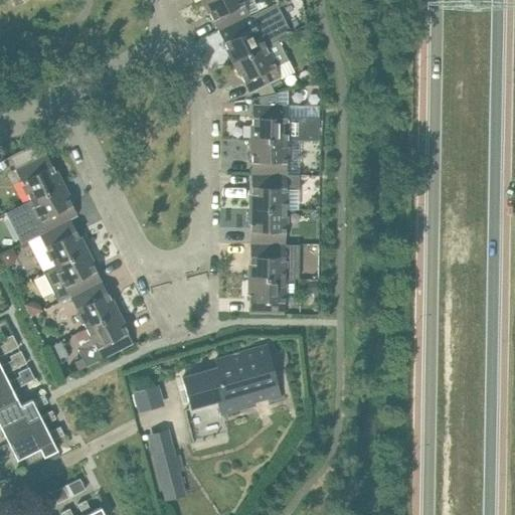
[(241,0),(202,0),(218,30),(228,25),(249,14),(241,0)]
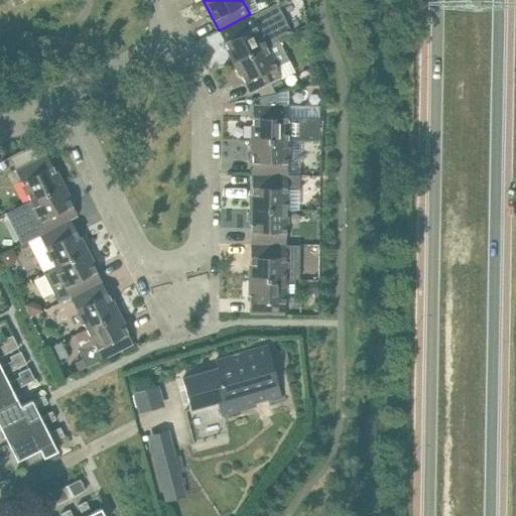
[(250,14),(229,25),(219,30),(234,60),(265,45),(250,14)]
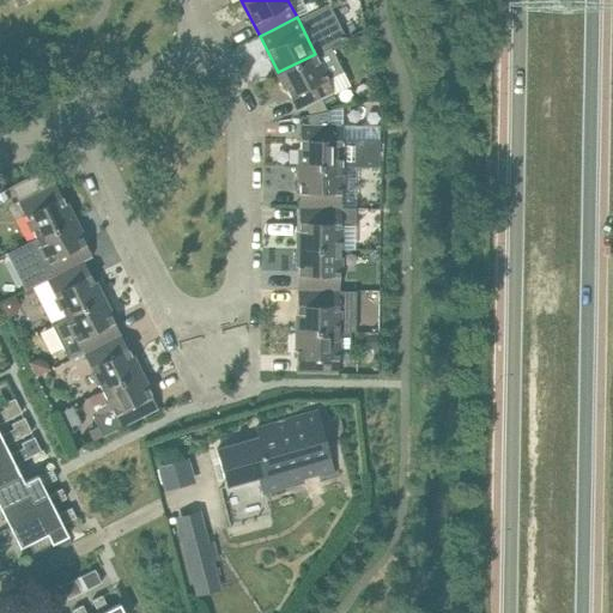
[(278,72),(297,110),(334,92),(328,79),(341,72),(329,47),(315,54),(278,72)]
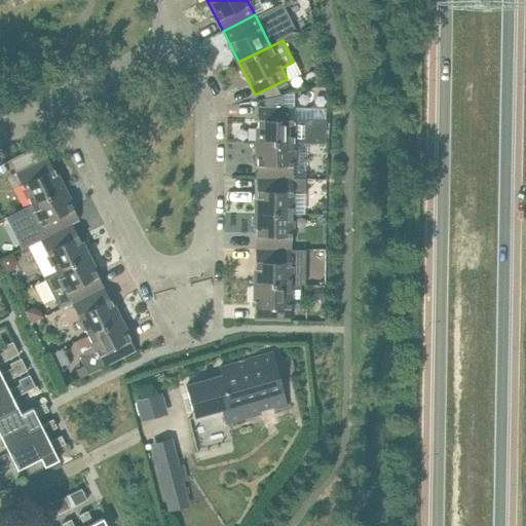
[(293,107),(267,107),(258,106),(257,142),(269,142),(293,142),(293,107)]
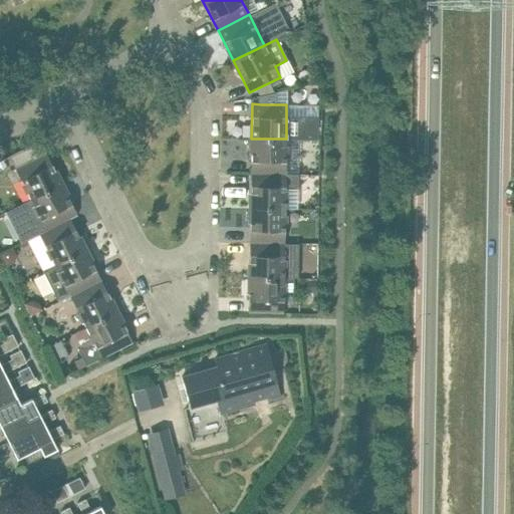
[(286,139),(263,139),(251,139),(251,174),(263,174),(285,174),(286,139)]
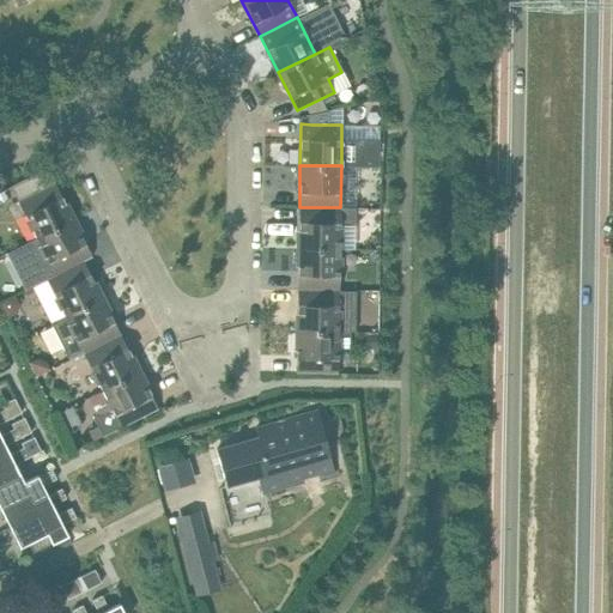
[(36,238),(73,219),(47,168),(10,186),(36,238)]
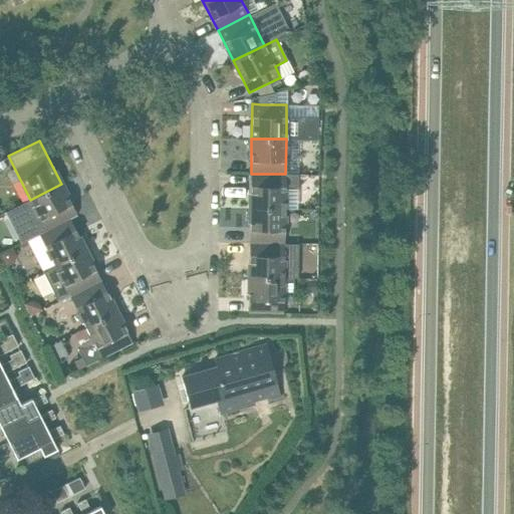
[(285,174),(263,174),(251,174),(250,208),(263,208),(284,208),(285,189),(297,189),(297,175),(285,175),(285,174)]
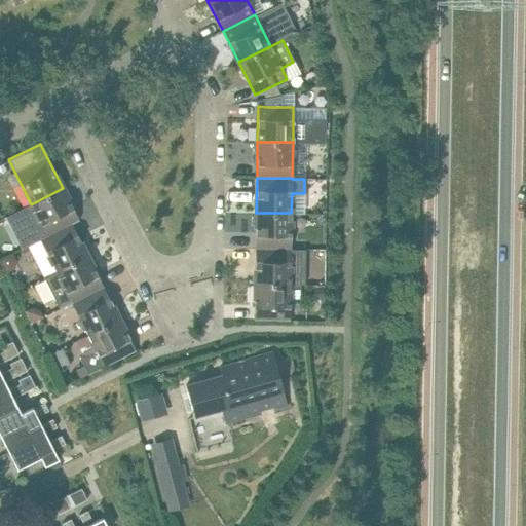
[(74,210),(63,188),(31,204),(47,235),(63,227),(70,224),(66,214),(74,210)]
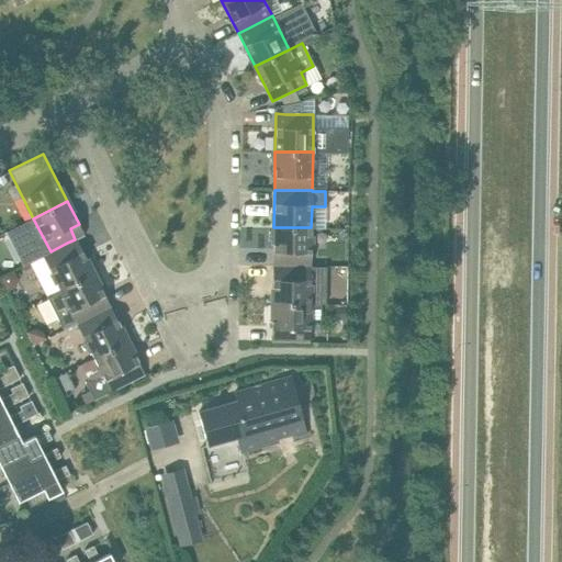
[(311,227),(288,227),(273,227),(272,265),(287,265),(311,266),(311,227)]
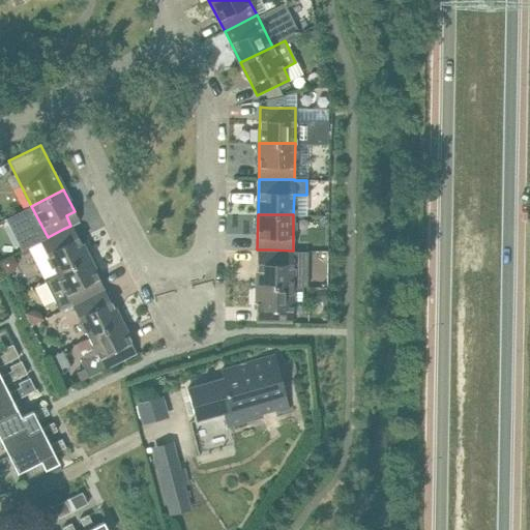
[(63,229),(48,237),(40,241),(56,273),(88,258),(77,235),(68,240),(63,229)]
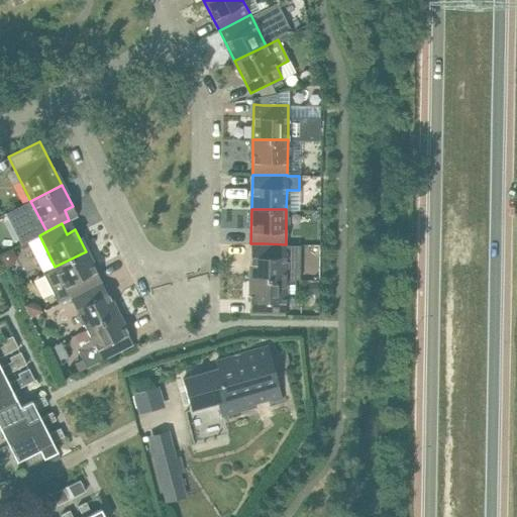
[(286,244),(264,243),(250,243),(250,279),(285,280),(286,244)]
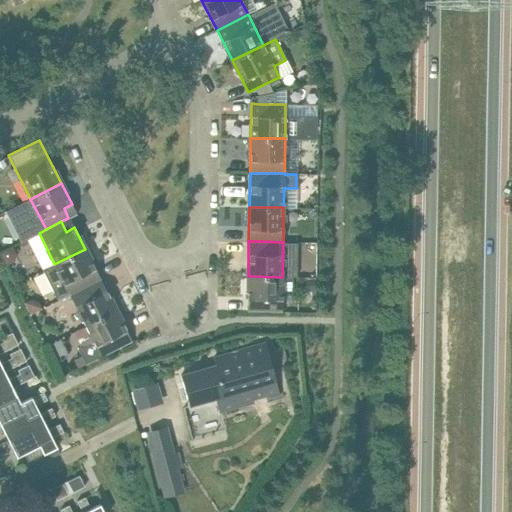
[(54,264),(43,270),(58,301),(70,295),(92,284),(87,274),(96,270),(85,249),(54,264)]
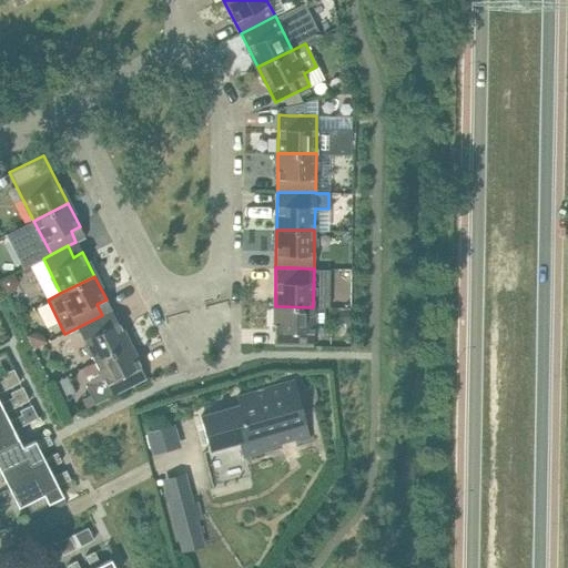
[(274,333),(274,345),(313,346),(313,307),(275,306),(274,333)]
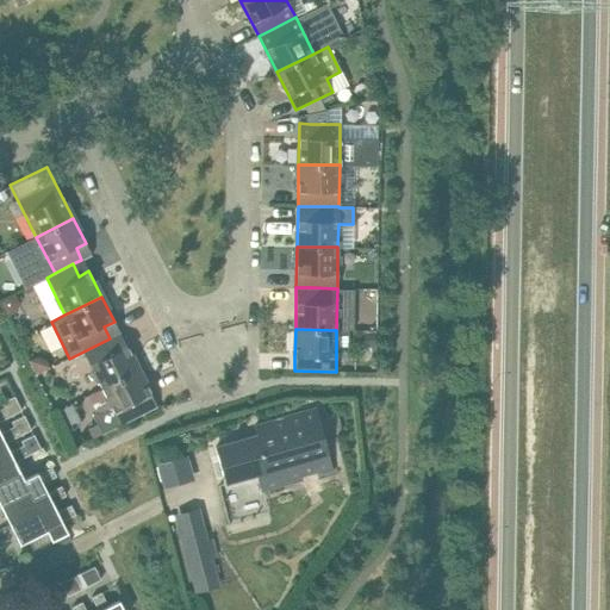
[(125,344),(116,349),(110,338),(83,352),(101,388),(131,373),(138,369),(125,344)]
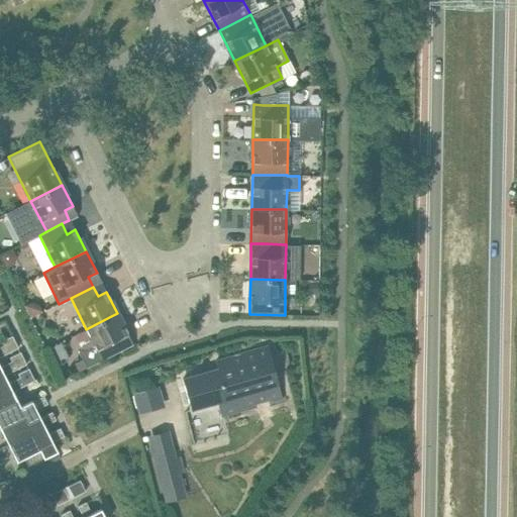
[(117,313),(111,316),(86,329),(93,342),(78,350),(87,369),(125,348),(120,339),(128,334),(117,313)]
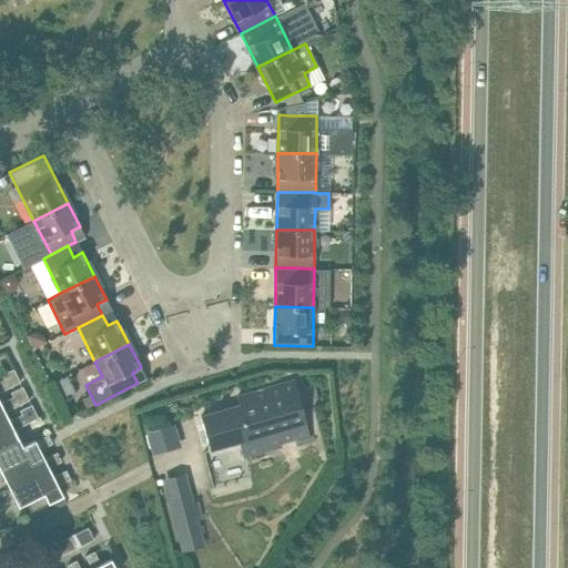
[(0,392),(20,382),(13,368),(1,375),(3,379),(0,381),(0,392)]
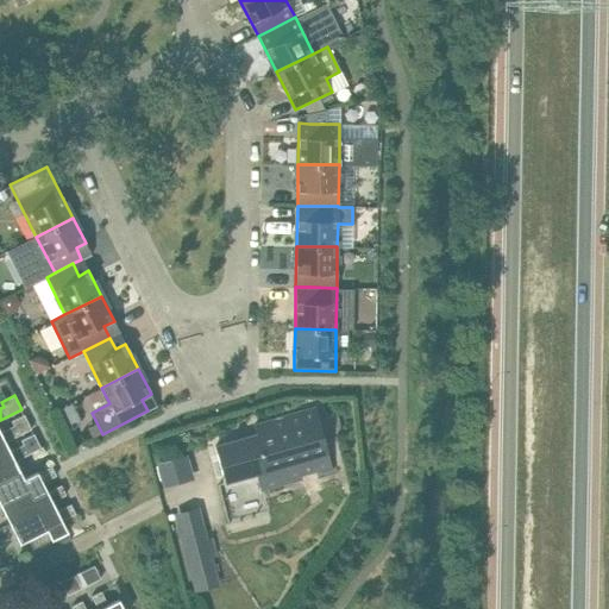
[(261,490),(332,470),(314,408),(253,425),(256,434),(215,446),(225,483),(256,475),(261,490)]
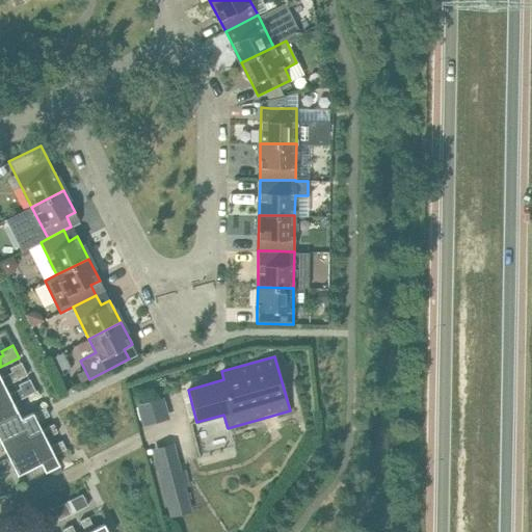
[(0,377),(0,388),(2,388),(4,387),(27,375),(21,362),(9,368),(11,372),(0,377)]
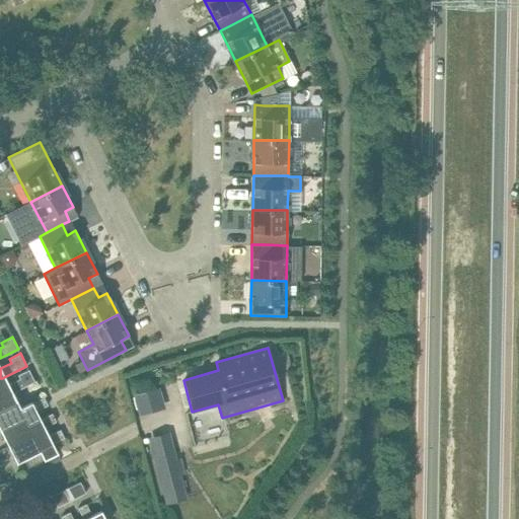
[(4,377),(2,378),(0,378),(0,409),(16,400),(13,392),(34,382),(28,369),(17,375),(19,379),(8,385),(4,377)]
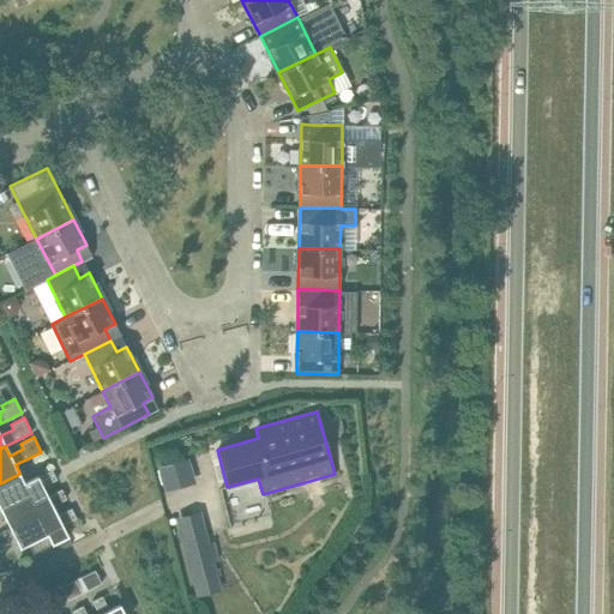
[(167,487),(197,482),(193,458),(163,463),(167,487)]
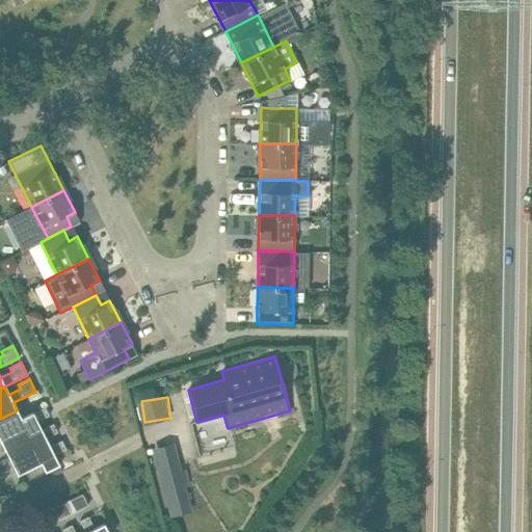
[(32,411),(21,418),(17,410),(0,419),(0,440),(24,428),(28,436),(42,430),(42,429),(37,422),(49,416),(45,407),(33,413),(32,411)]
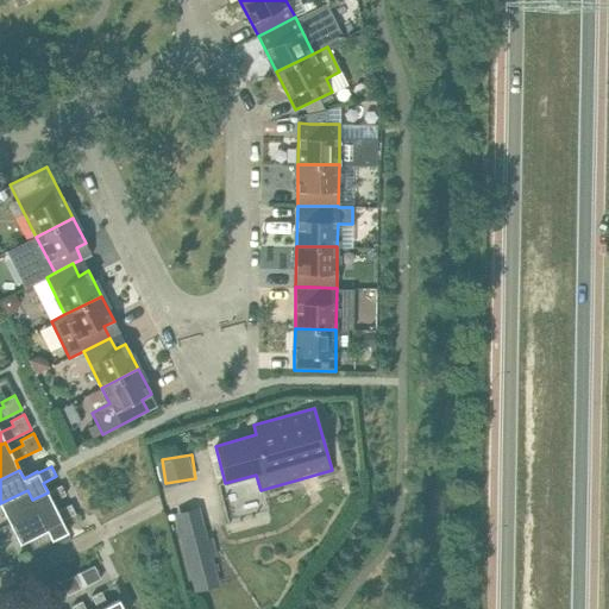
[(48,493),(32,500),(27,490),(0,503),(0,504),(10,523),(37,509),(42,519),(57,512),(57,510),(52,502),(66,495),(61,485),(48,491),(48,493)]
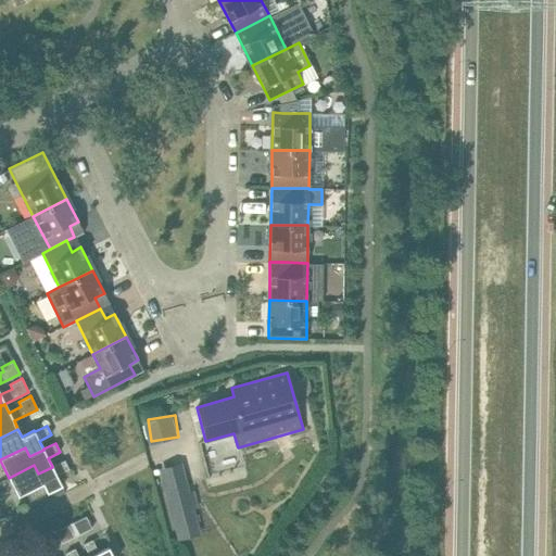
[(62,485),(57,476),(68,469),(64,460),(52,466),(52,467),(38,474),(34,465),(9,478),(17,496),(42,484),(47,493),(62,485)]
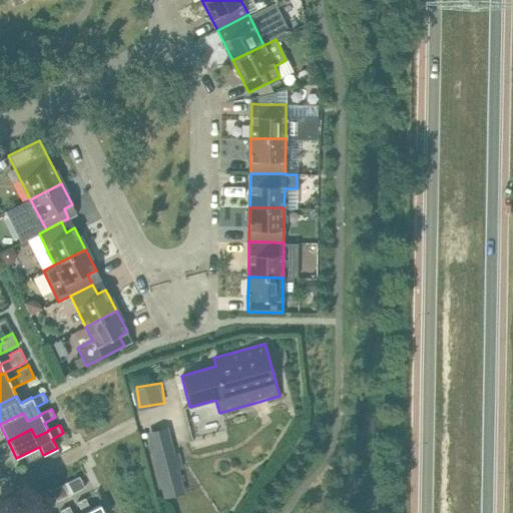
[(153,452),(157,471),(164,499),(182,495),(176,467),(171,447),(153,452)]
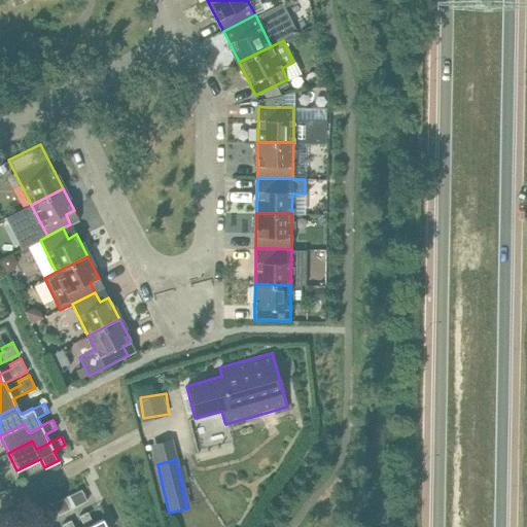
[(86,500),(82,491),(81,489),(69,495),(74,506),(86,500)]
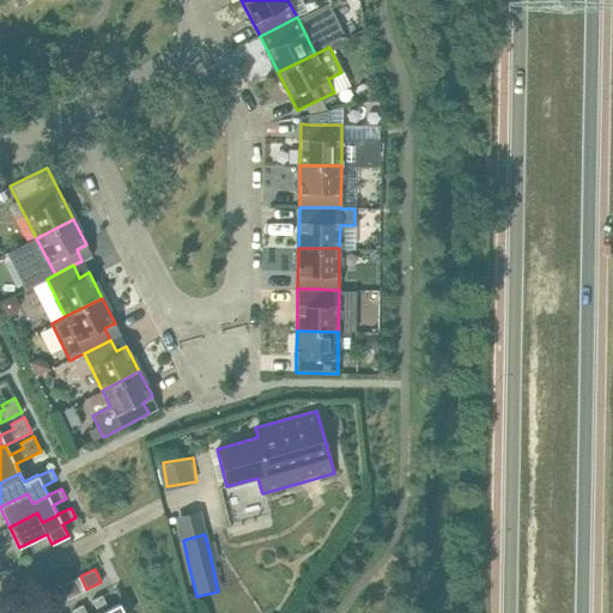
[(82,592),(76,578),(61,586),(67,599),(82,592)]
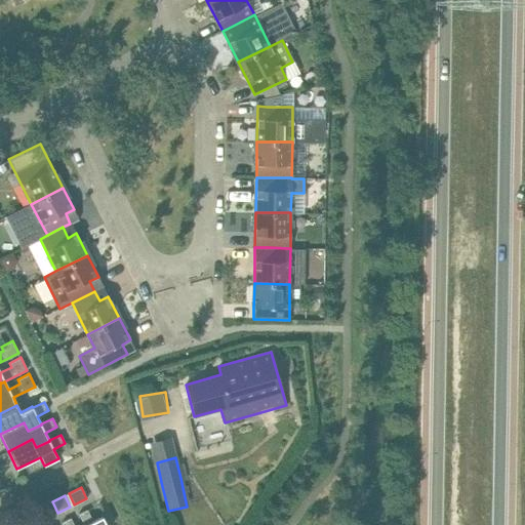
[(53,515),(48,503),(35,510),(41,521),(53,515)]
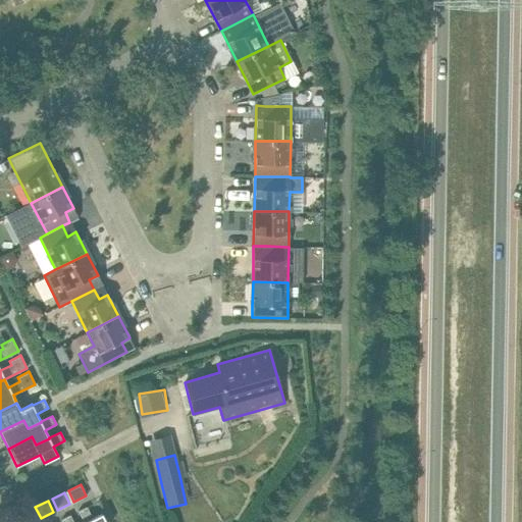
[(83,521),(105,521),(102,514),(92,519),(87,507),(77,511),(83,521)]
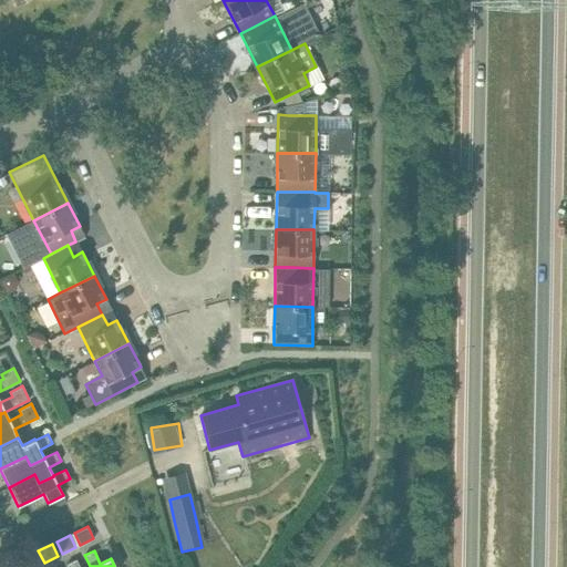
[(35,566),(40,565),(33,553),(20,559),(23,566),(35,566)]
